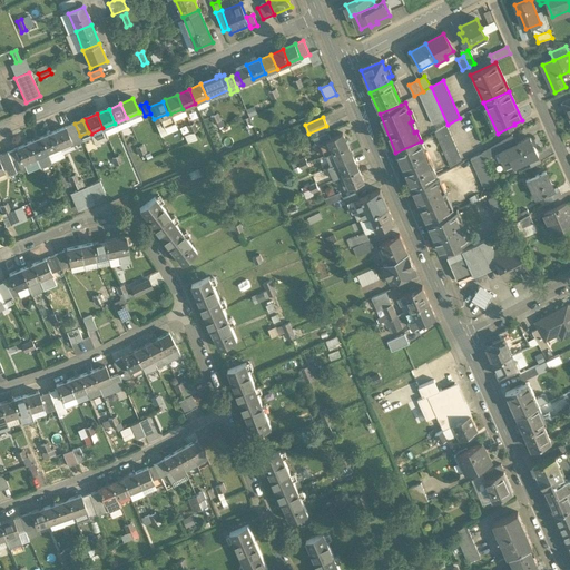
[(75,124),(66,127),(71,141),(74,146),(82,141),(80,136),(75,124)]
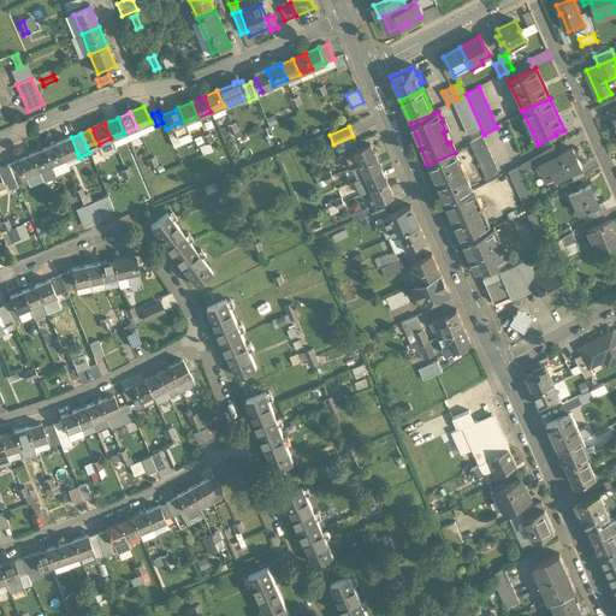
[(472,141),(489,179),(502,173),(485,135),(472,141)]
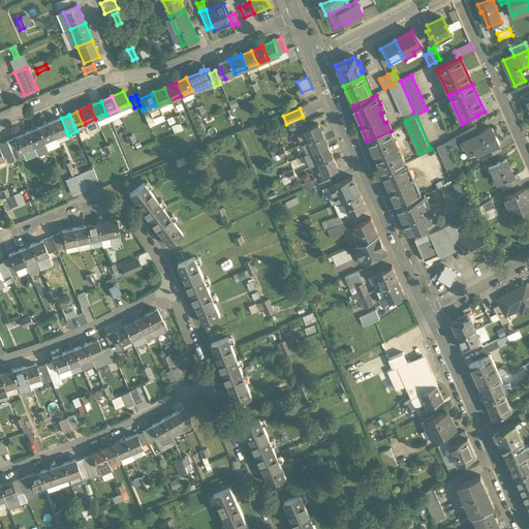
[(176,124),(172,126),(175,134),(182,130),(180,124),(177,117),(174,119),(176,124)]
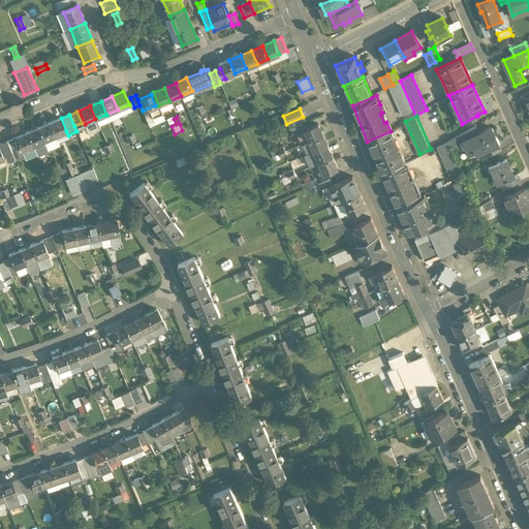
[(61,118),(50,123),(55,136),(66,131),(61,118)]
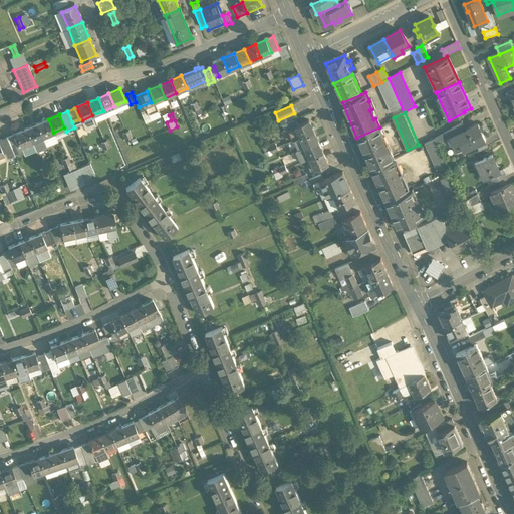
[(48,119),(45,120),(45,118),(42,119),(43,121),(37,124),(42,137),(46,147),(57,142),(53,133),(48,119)]
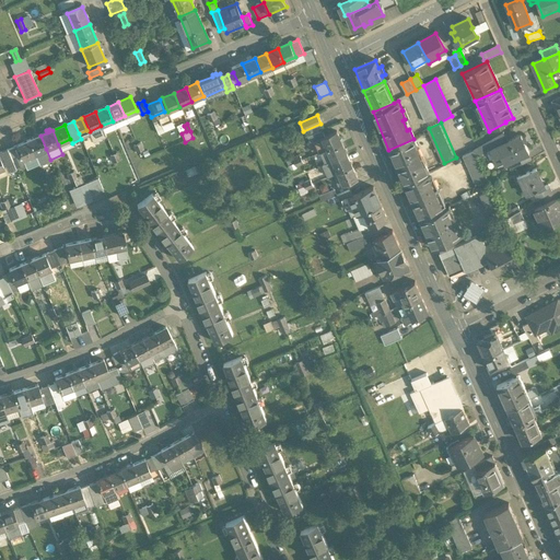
[(322,130),(308,136),(312,142),(314,141),(325,137),(322,130)]
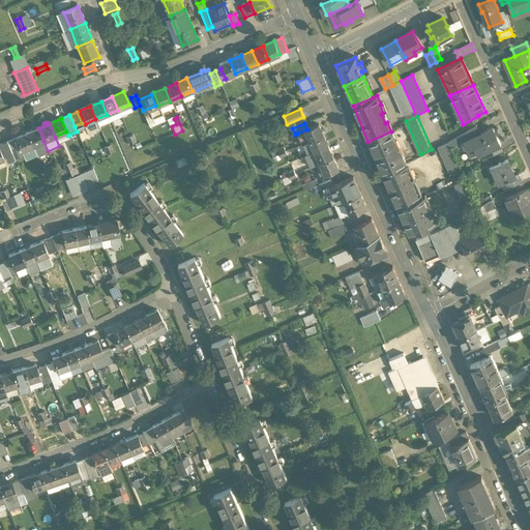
[(307,129),(297,134),(301,145),(303,145),(323,136),(319,124),(307,129)]
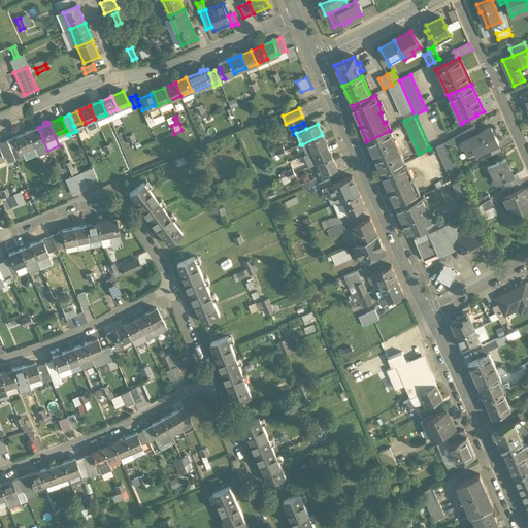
[(472,126),(447,141),(447,143),(449,147),(464,140),(476,135),(472,126)]
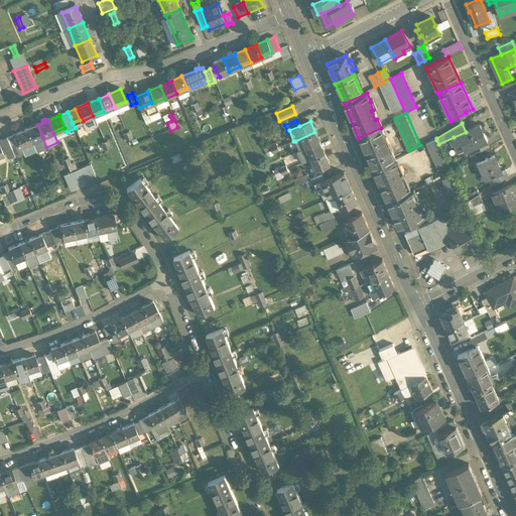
[(37,125),(26,129),(32,142),(42,137),(37,125)]
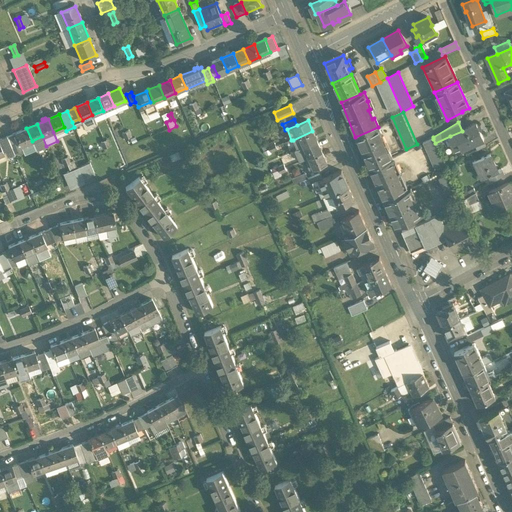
[(462,131),(450,136),(454,145),(459,142),(463,150),(484,141),(477,125),(462,131)]
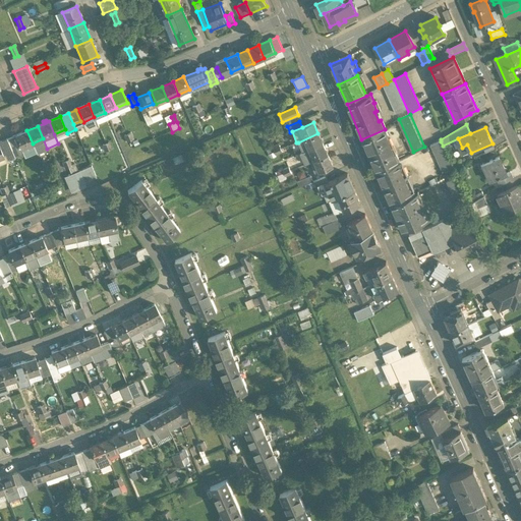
[(385,129),(361,139),(375,172),(398,162),(399,162),(396,154),(394,154),(387,138),(389,137),(385,129)]
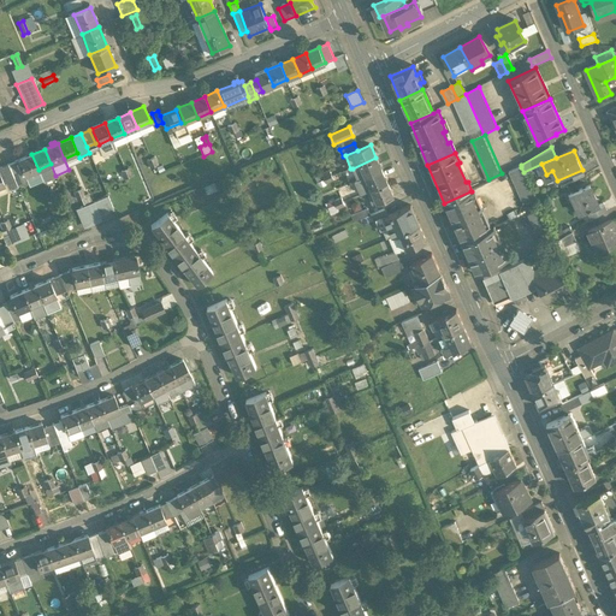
[(31,154),(18,160),(25,176),(39,170),(31,154)]
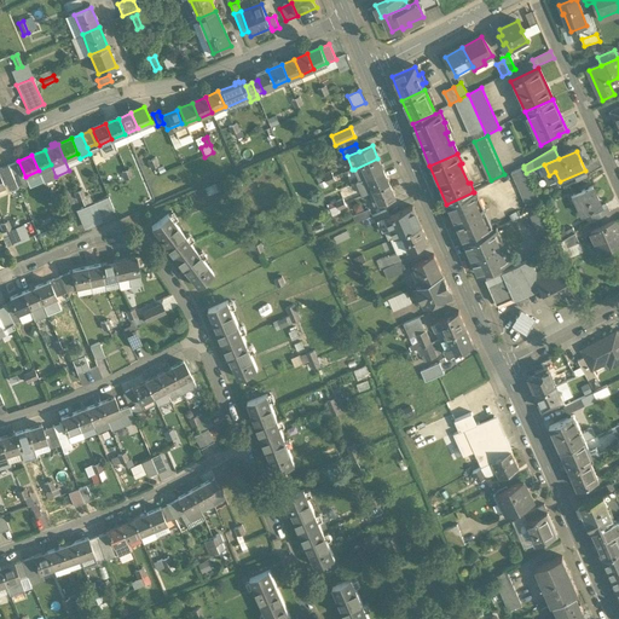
[(377,158),(354,169),(359,181),(383,172),(377,158)]
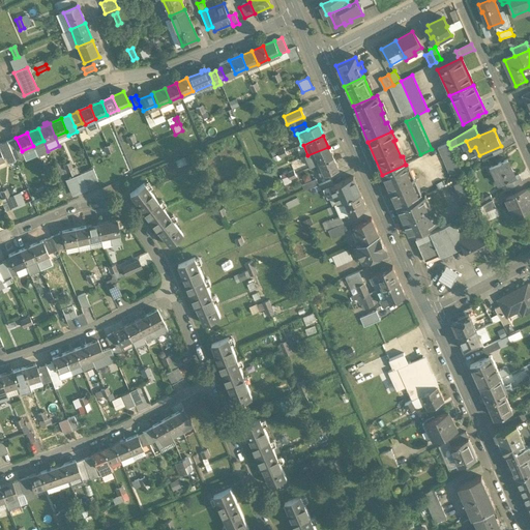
[(16,138),(7,141),(16,160),(24,157),(22,151),(16,138)]
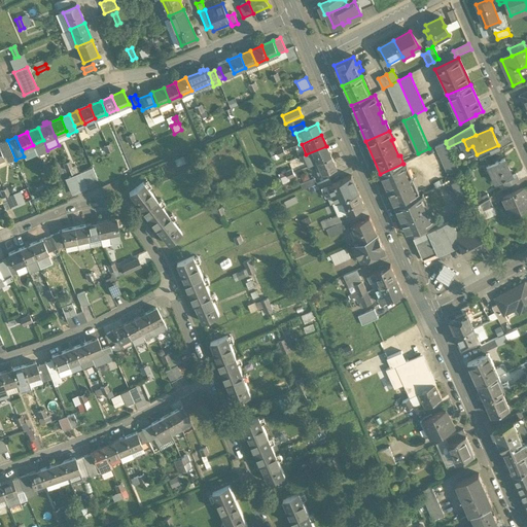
[(7,140),(0,143),(8,163),(15,160),(7,140)]
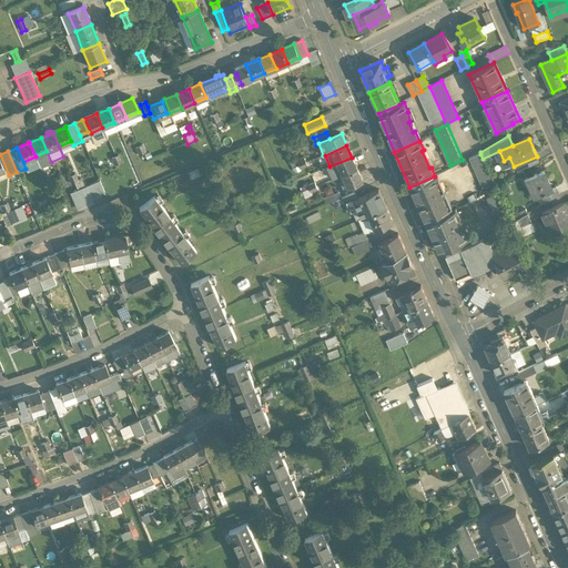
[(483,159),(480,154),(468,161),(482,190),(494,184),(483,159)]
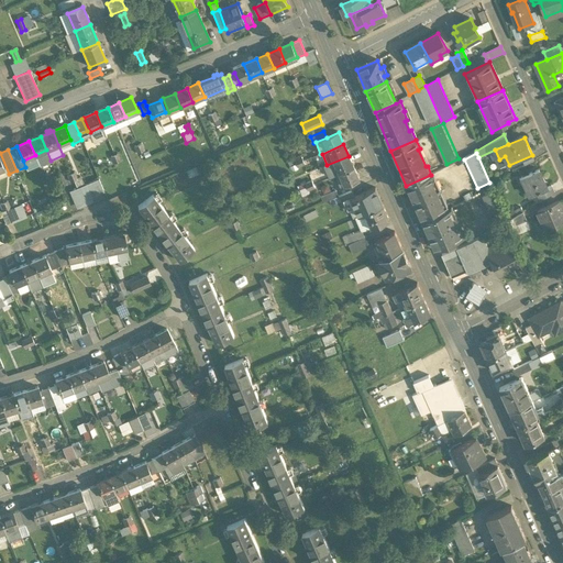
[(327,165),(324,166),(330,178),(335,176),(354,168),(349,156),(327,165)]
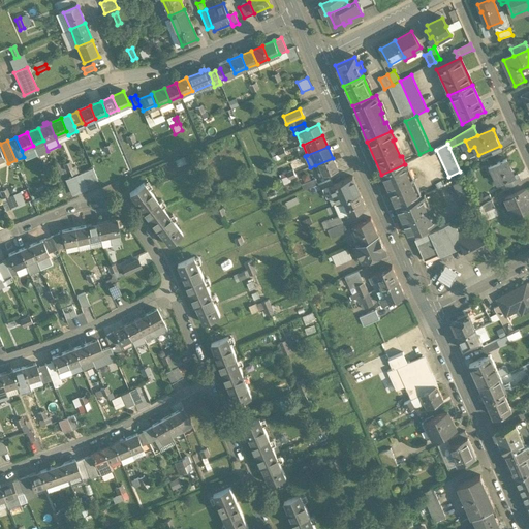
[(333,158),(315,165),(319,177),(338,168),(333,158)]
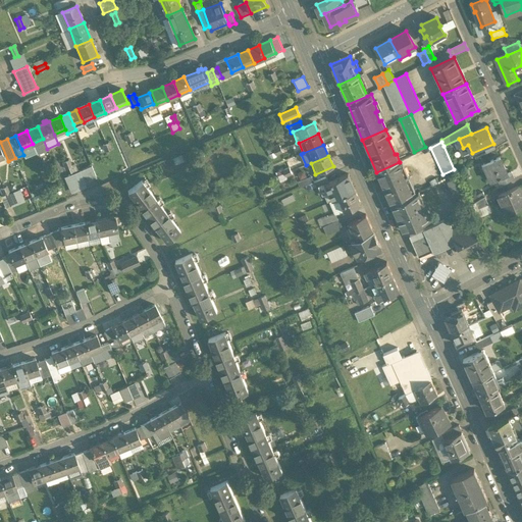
[(500,158),(485,164),(489,173),(487,174),(491,183),(500,178),(508,175),(507,175),(500,158)]
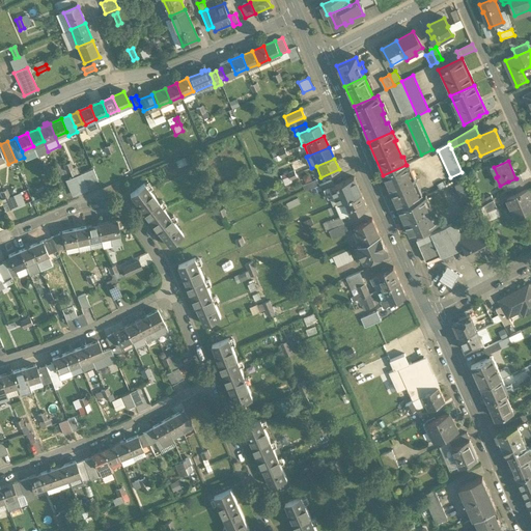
[(202,162),(196,165),(199,171),(205,168),(202,162)]
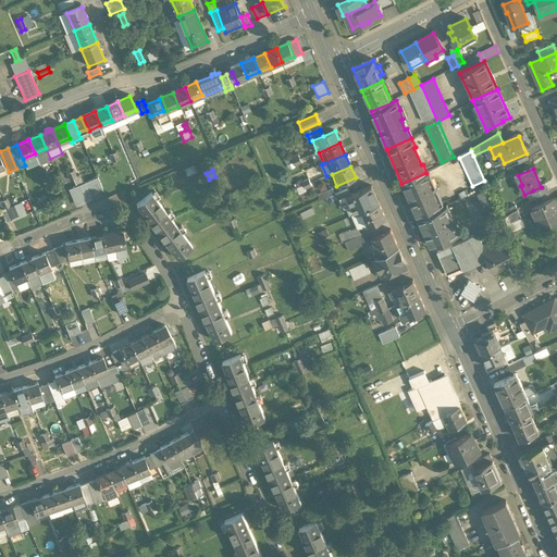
[(425,173),(401,184),(418,219),(441,209),(425,173)]
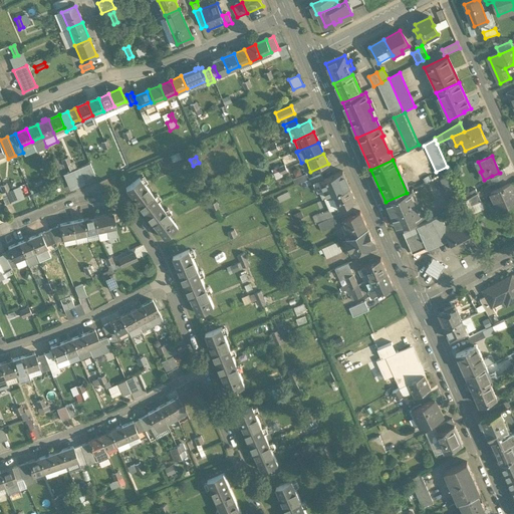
[(89,164),(77,169),(81,180),(82,180),(94,175),(89,164)]
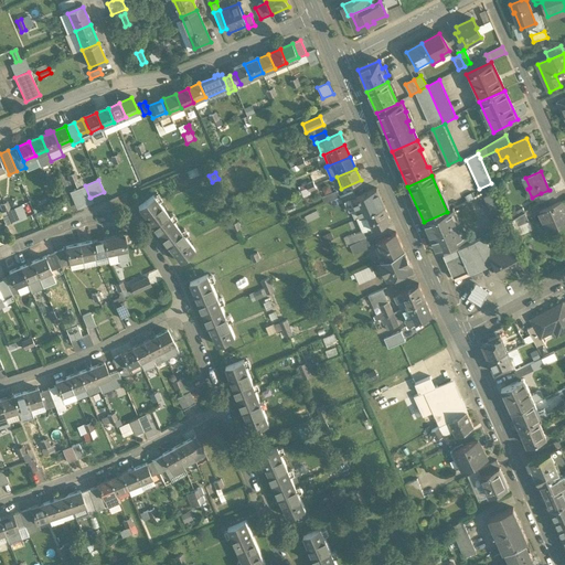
[(85,185),(72,192),(78,209),(93,202),(91,198),(89,198),(85,185)]
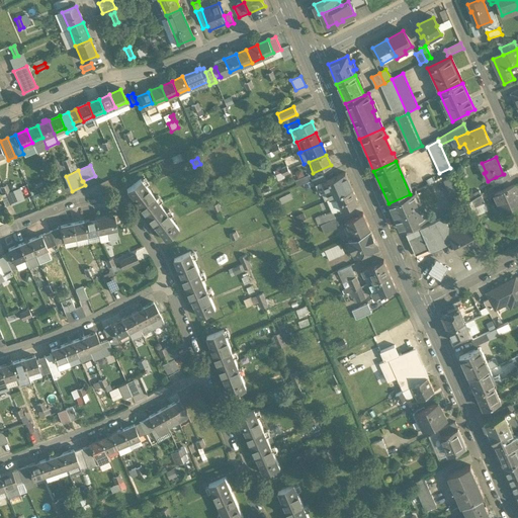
[(282,173),(277,175),(279,180),(284,178),(283,176),(290,173),(288,170),(282,173)]
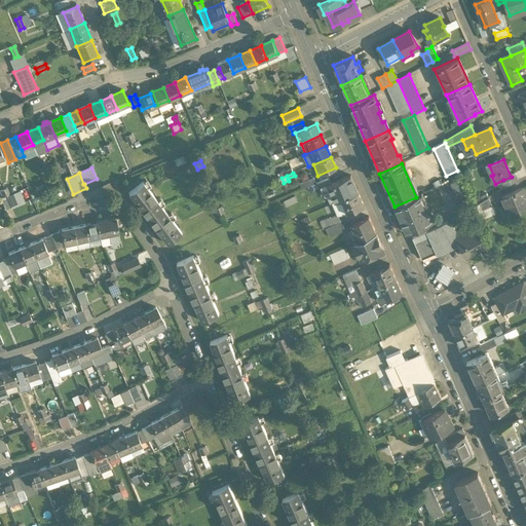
[(512,177),(503,180),(508,188),(518,181),(516,175),(511,177),(512,177)]
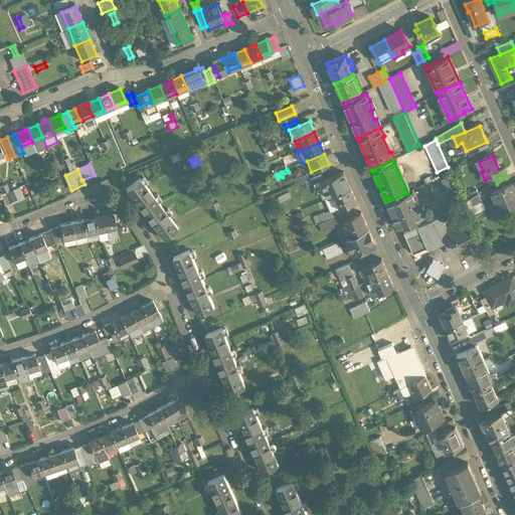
[(323,181),(321,182),(315,185),(318,193),(325,190),(328,198),(334,196),(350,189),(343,172),(323,181)]
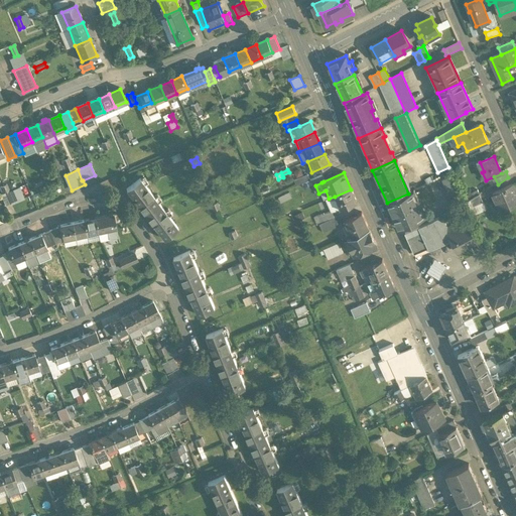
[(205,175),(199,178),(205,190),(211,187),(205,175)]
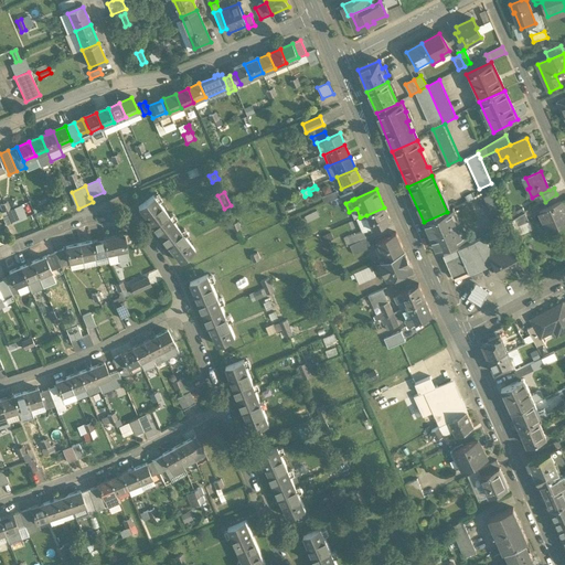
[(338,192),(322,199),(324,204),(340,198),(338,192)]
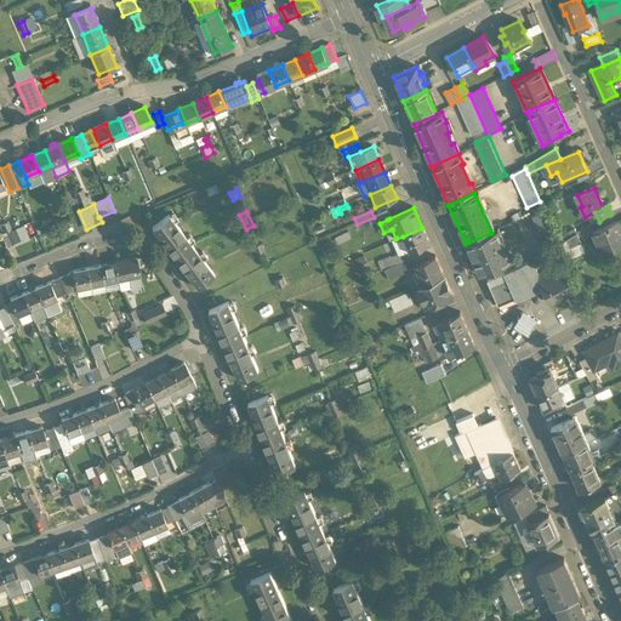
[(387,211),(374,217),(377,224),(380,223),(387,220),(389,218),(387,211)]
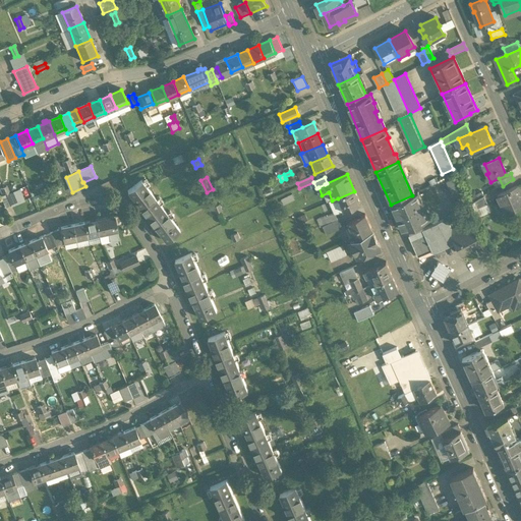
[(435,185),(444,212),(466,204),(457,177),(435,185)]
